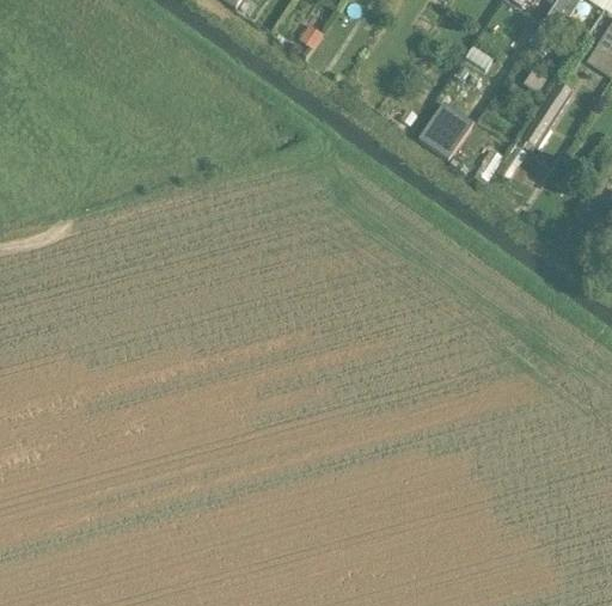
[(556,0),(554,4),(552,7),(568,18),(580,0),(556,0)]
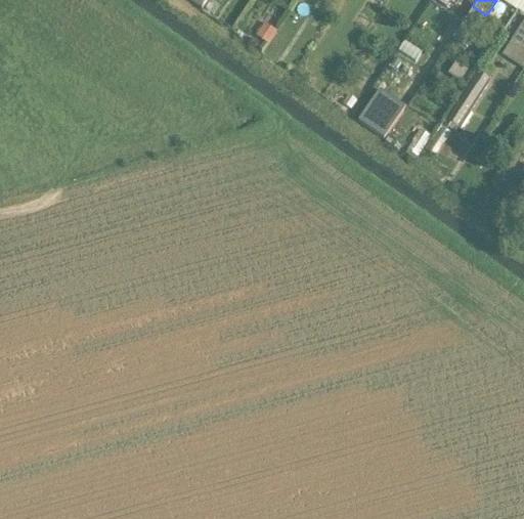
[(523,17),(511,38),(515,41),(509,52),(523,61),(523,17)]
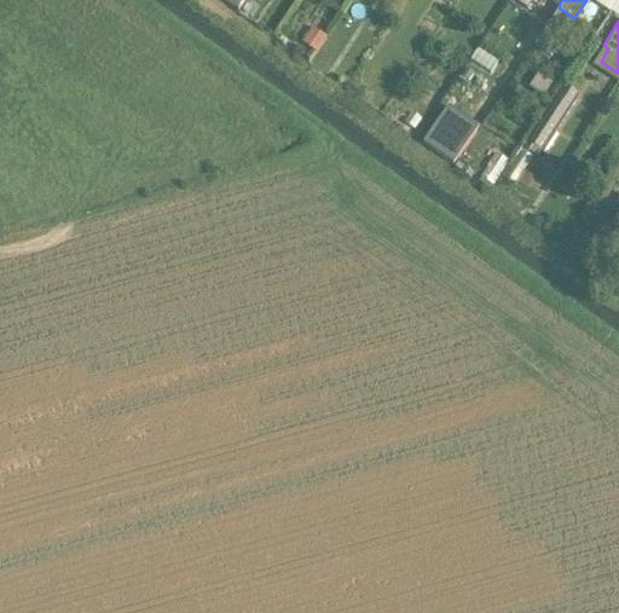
[(313,23),(302,39),(317,48),(328,34),(313,23)]
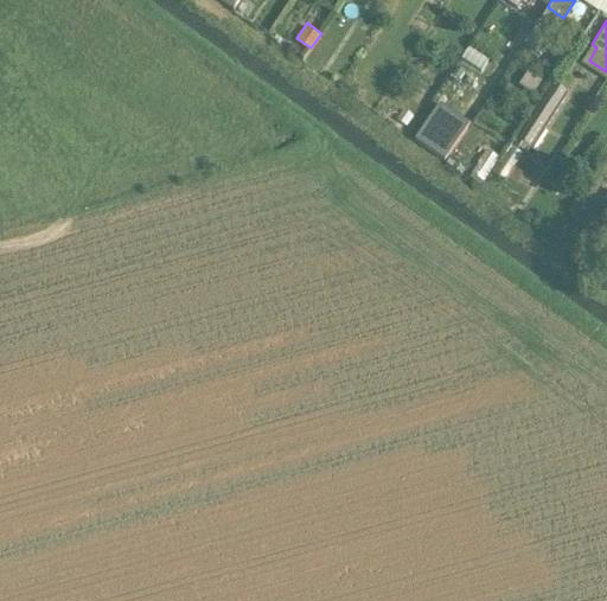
[(460,77),(465,69),(457,63),(452,71),(460,77)]
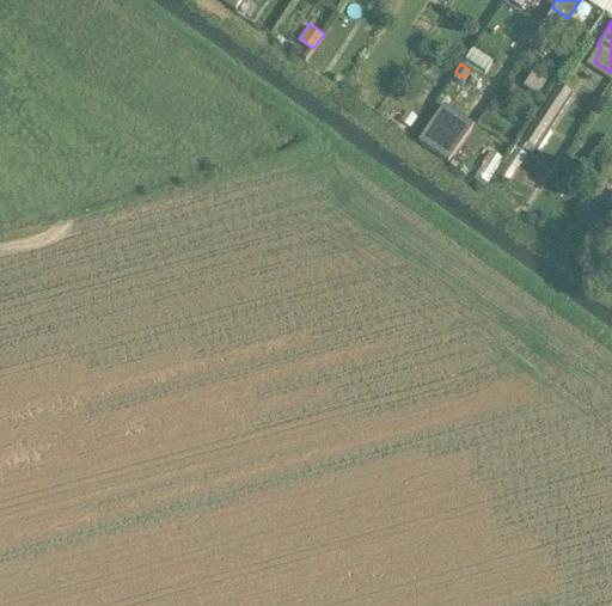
[(537,93),(546,79),(533,69),(524,83),(537,93)]
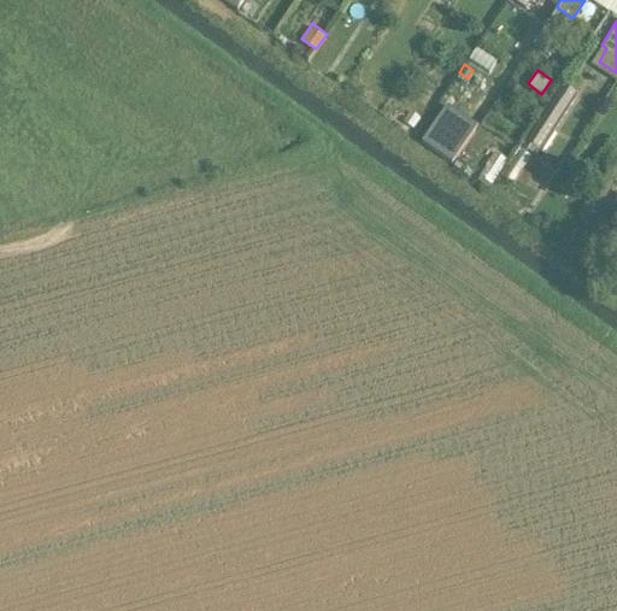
[(568,77),(564,82),(575,90),(579,84),(568,77)]
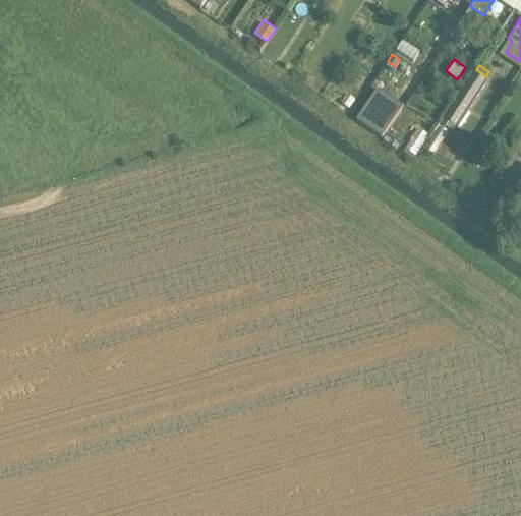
[(459,127),(470,111),(465,108),(485,76),(476,69),(475,69),(444,117),(448,120),(446,124),(453,128),(456,125),(459,127)]
